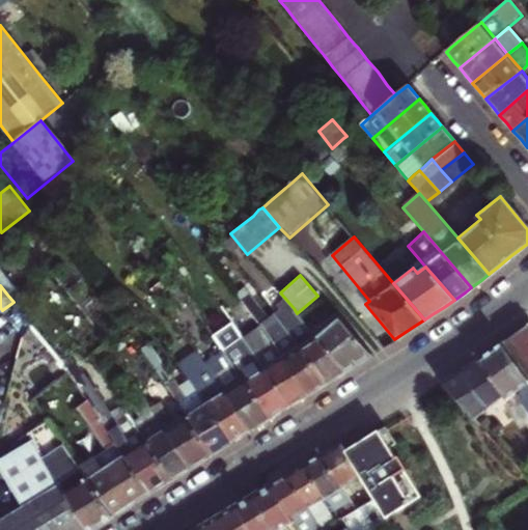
[(302,344),(326,383),(334,378),(345,370),(313,333),(297,313),(294,308),(287,313),(297,324),(287,330),(299,346),(302,344)]
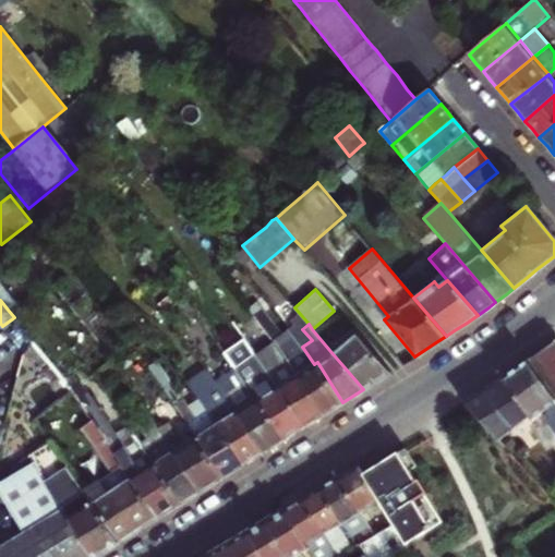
[(377,380),(390,372),(353,329),(329,350),(363,389),(377,380)]
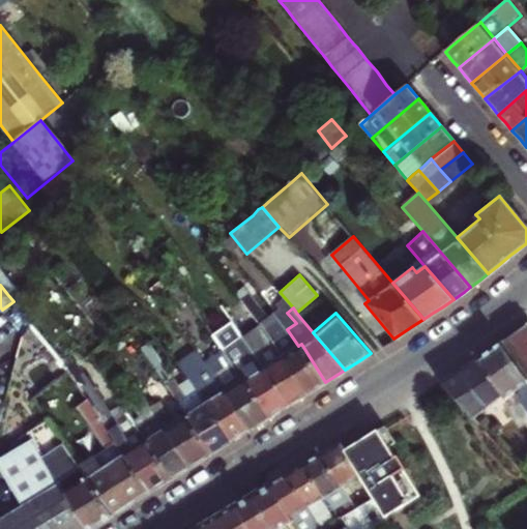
[(237,369),(245,379),(271,415),(281,409),(290,404),(241,333),(228,315),(208,328),(221,347),(237,369)]
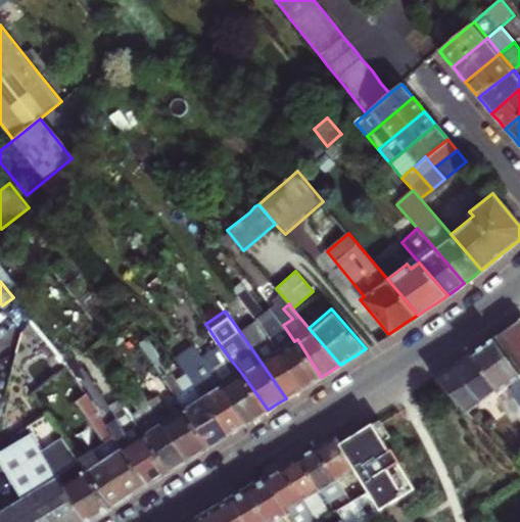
[(254,319),(238,329),(286,398),(295,392),(304,387),(257,324),(254,319)]
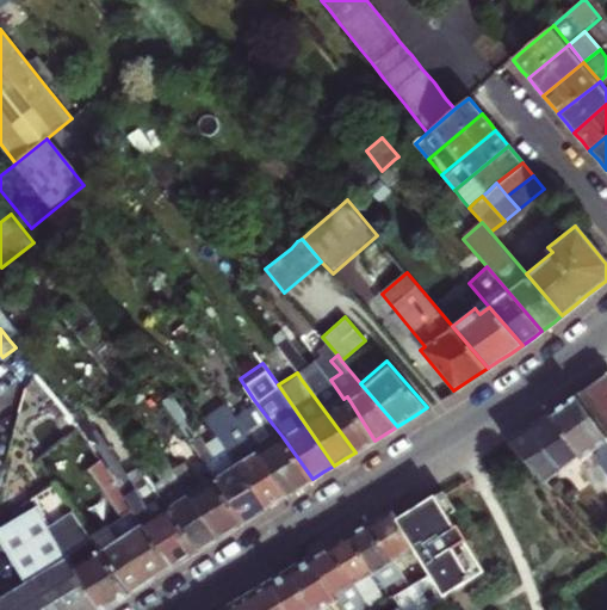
[(347,396),(344,399),(330,380),(320,386),(309,373),(301,379),(355,453),(365,445),(375,441),(347,396)]
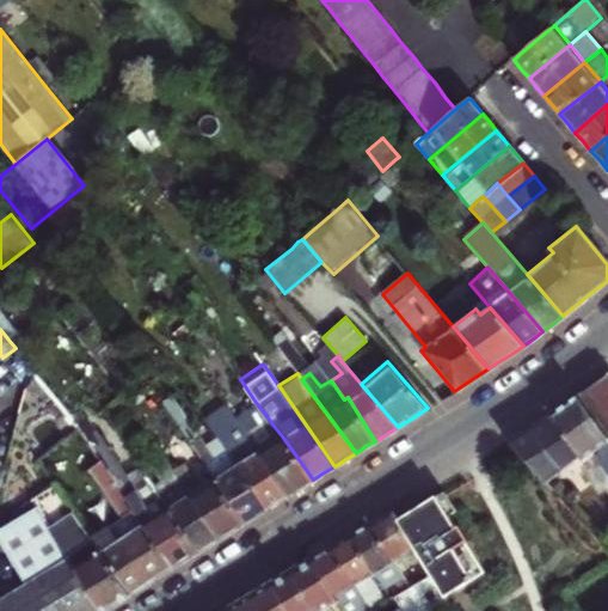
[(607,373),(605,373),(600,376),(579,391),(550,413),(577,451),(594,439),(600,448),(594,453),(607,475),(607,373)]
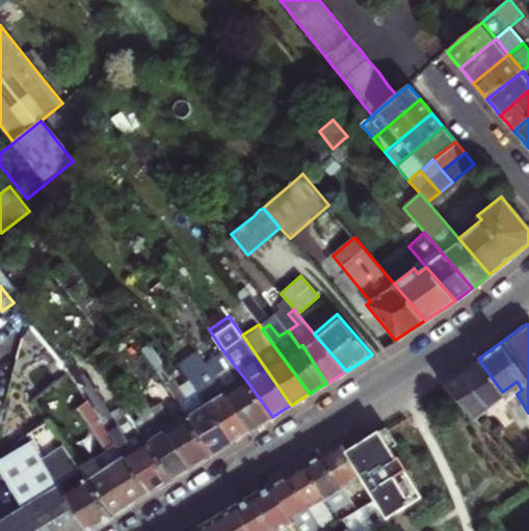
[(124,391),(135,385),(106,341),(90,354),(135,421),(141,417),(124,391)]
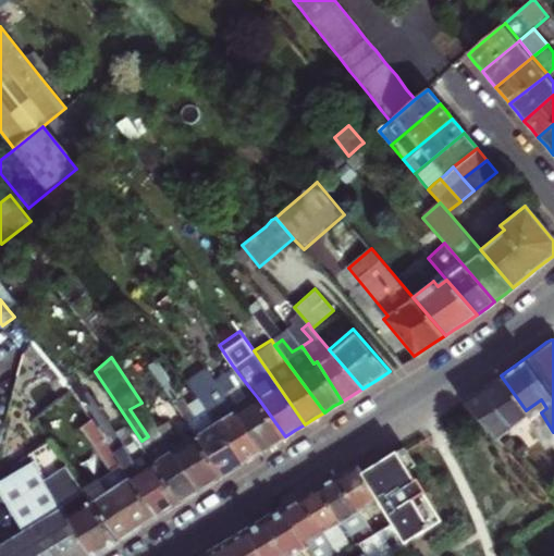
[(232,365),(212,379),(230,402),(237,412),(265,449),(274,443),(285,436),(258,398),(249,387),(232,365)]
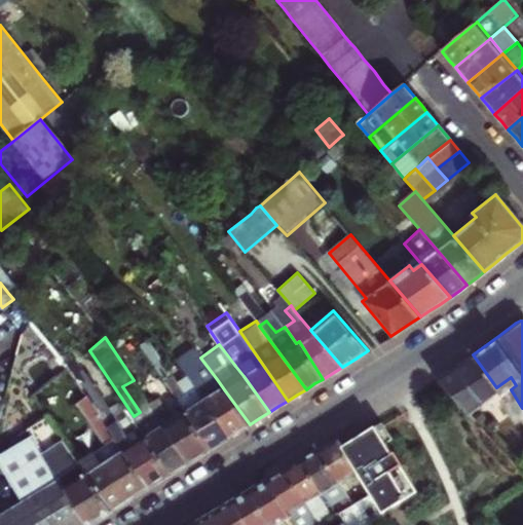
[(194,386),(229,437),(240,430),(250,424),(224,389),(217,379),(200,358),(192,346),(175,360),(194,386)]
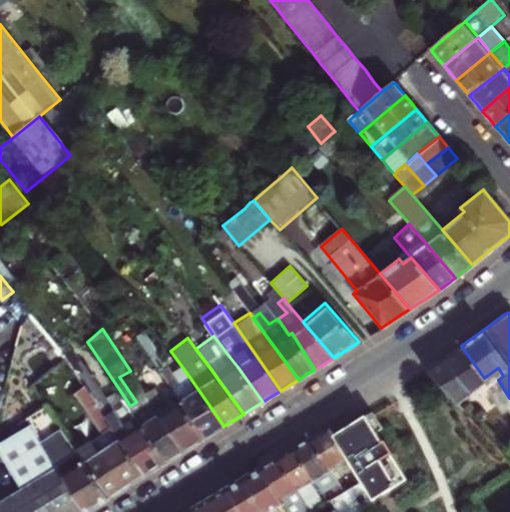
[(466,391),(484,378),(461,346),(453,351),(442,358),(466,391)]
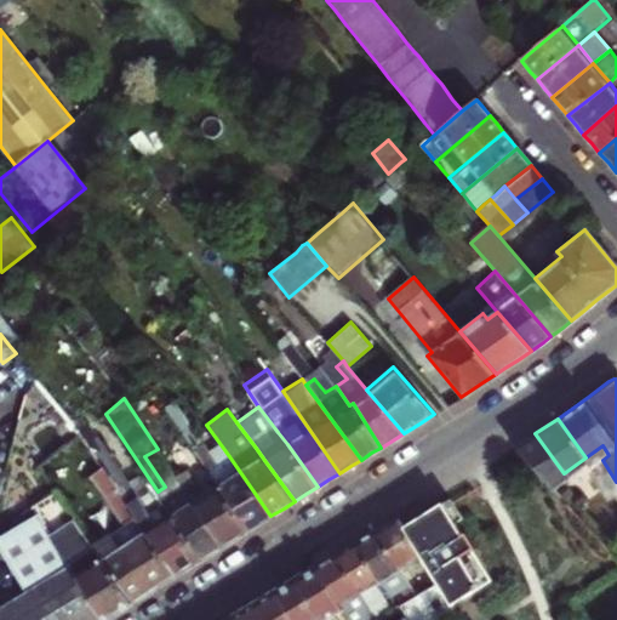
[(547,485),(564,473),(535,433),(525,439),(514,445),(520,454),(547,485)]
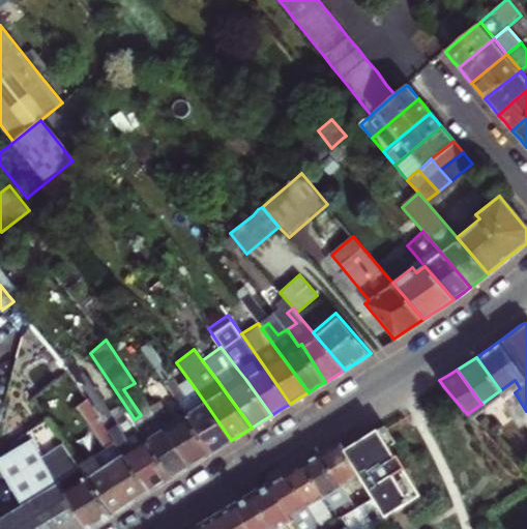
[(221,447),(231,440),(196,389),(185,397),(170,373),(162,378),(187,415),(213,451),(221,447)]
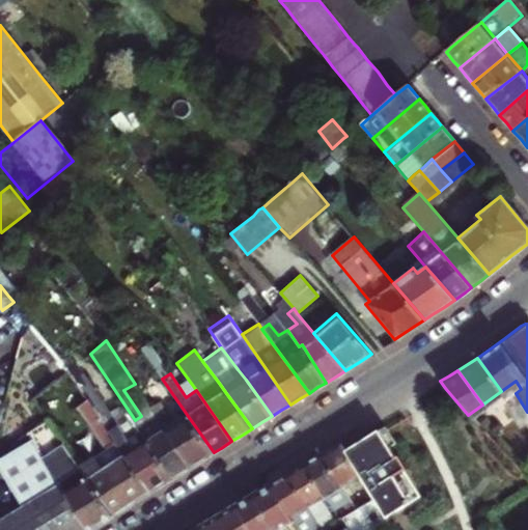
[(157,416),(151,409),(135,384),(123,390),(141,416),(135,420),(138,424),(141,428),(157,416)]
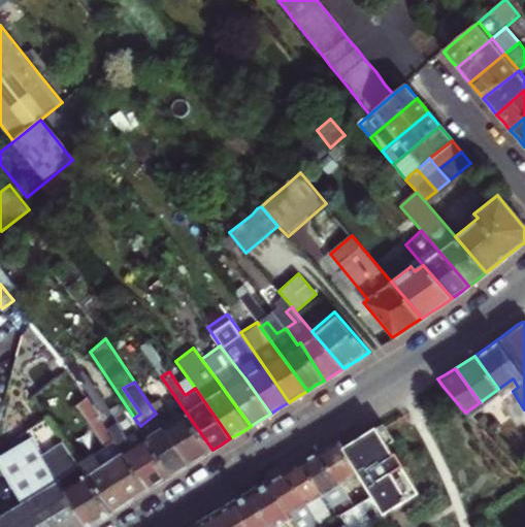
[(131,500),(151,488),(126,453),(121,446),(118,441),(109,429),(88,397),(79,403),(108,445),(83,462),(116,509),(131,500)]
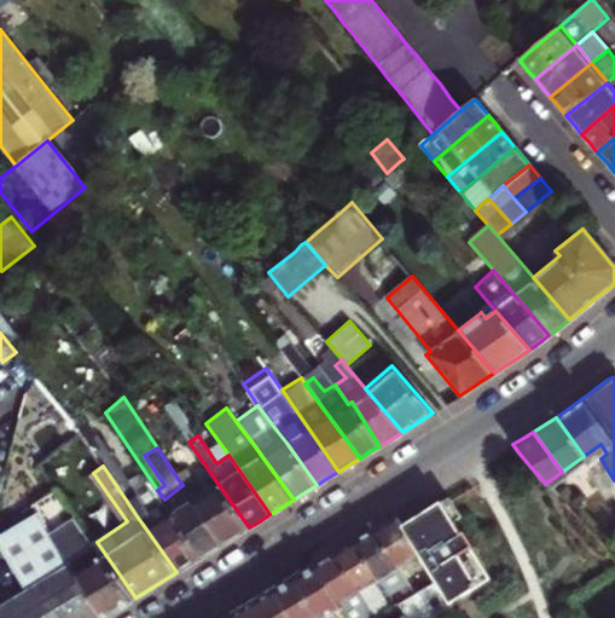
[(185,471),(177,477),(183,485),(222,543),(236,536),(249,527),(219,485),(207,494),(196,477),(191,480),(185,471)]
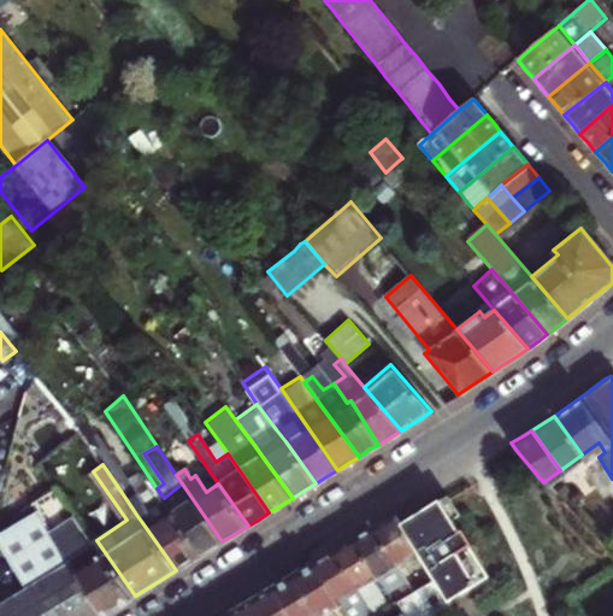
[(212,549),(222,541),(182,484),(164,498),(168,503),(172,511),(202,555),(212,549)]
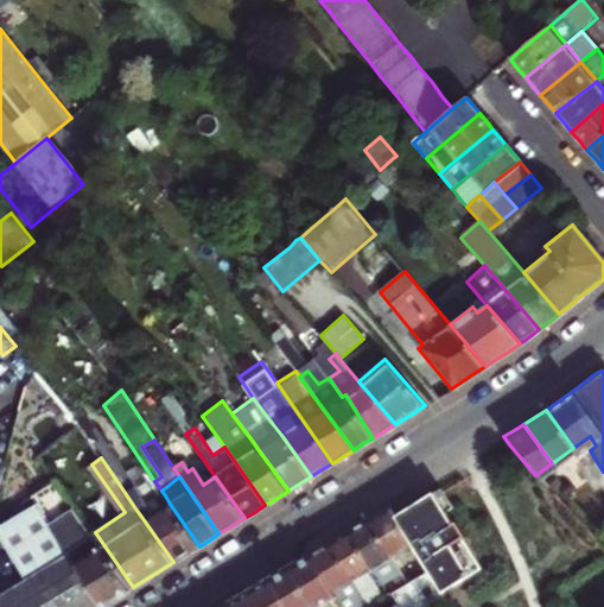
[(133,587),(95,532),(61,486),(46,498),(59,516),(76,538),(65,544),(103,605),(118,596),(133,587)]
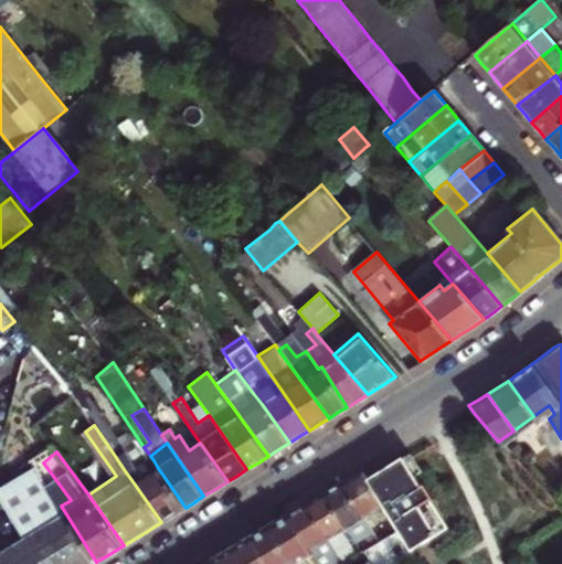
[(147,465),(154,460),(150,456),(147,451),(140,456),(147,465)]
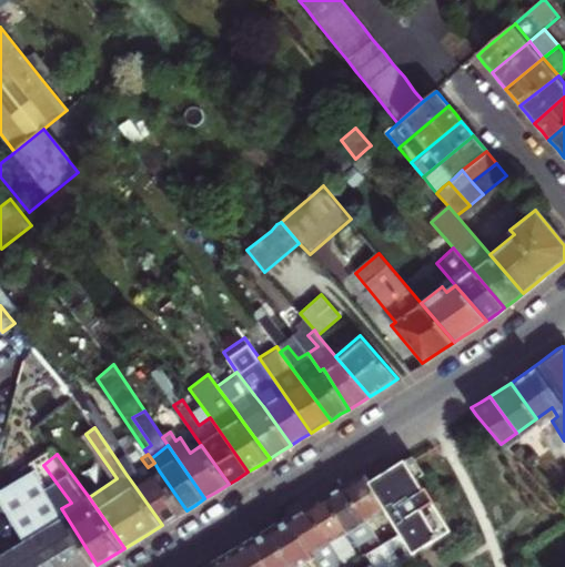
[(124,456),(118,462),(127,475),(134,471),(124,456)]
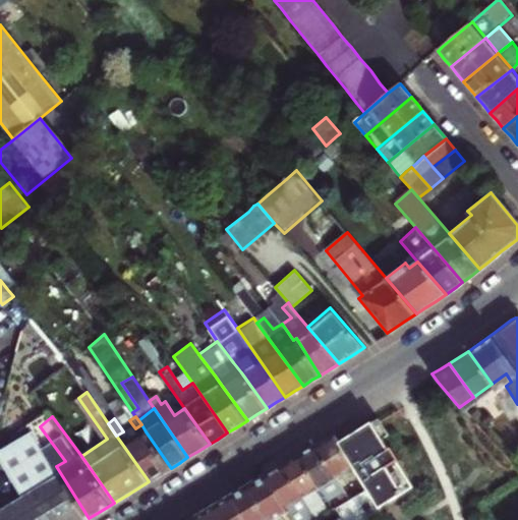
[(346,435),(337,441),(350,464),(361,481),(364,486),(377,507),(411,485),(394,460),(397,458),(390,446),(387,447),(369,420),(346,435)]
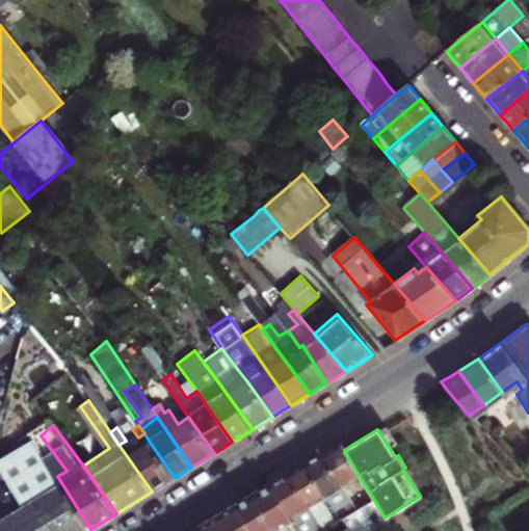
[(149,441),(144,433),(138,437),(122,449),(127,456),(149,441)]
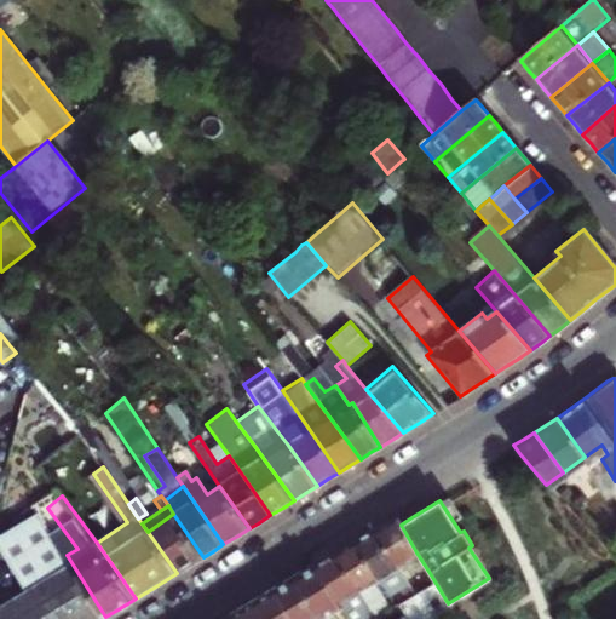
[(190,566),(203,557),(173,514),(148,532),(177,573),(190,566)]
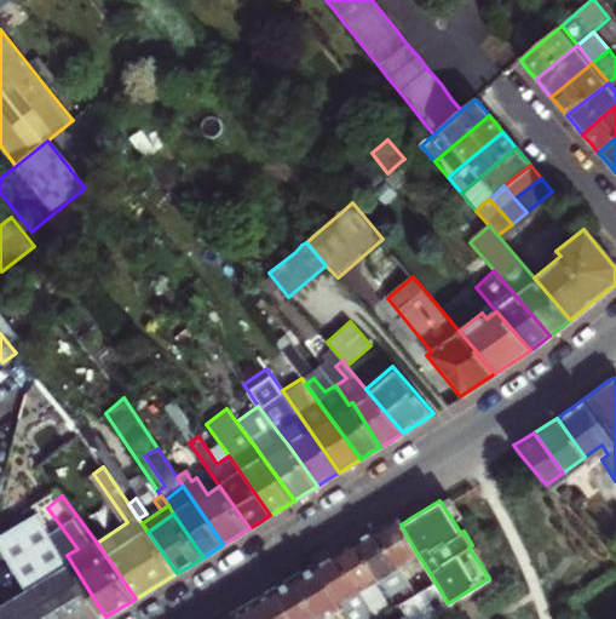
[(398,563),(416,552),(401,525),(395,515),(385,521),(376,526),(398,563)]
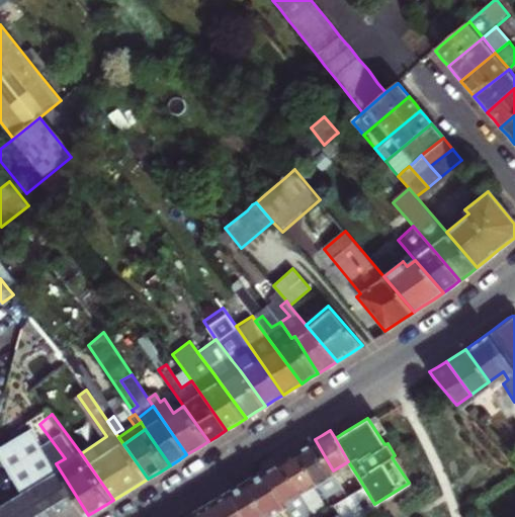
[(56,463),(44,444),(36,433),(2,454),(25,492),(0,507),(0,516),(85,516),(88,515),(81,504),(56,463)]
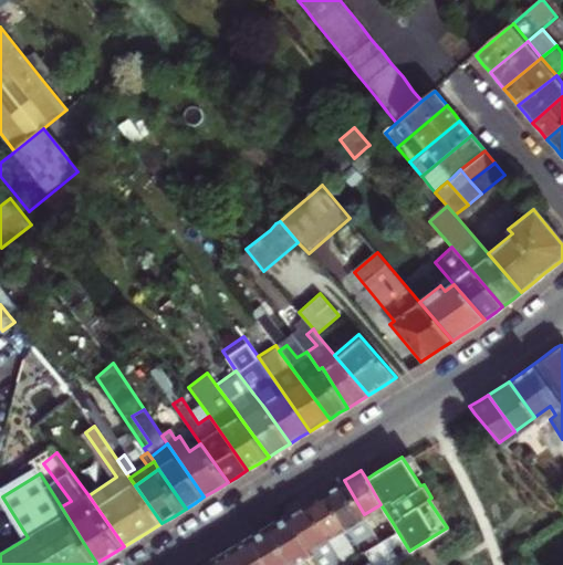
[(55,480),(48,485),(61,506),(71,501),(55,480)]
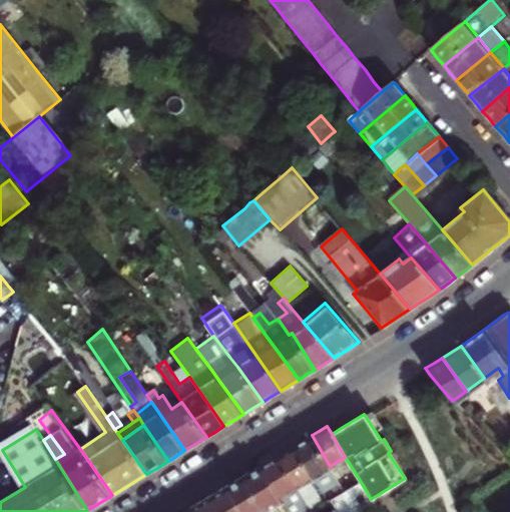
[(303,441),(296,445),(323,489),(331,484),(337,493),(344,488),(341,483),(330,466),(312,435),(303,441)]
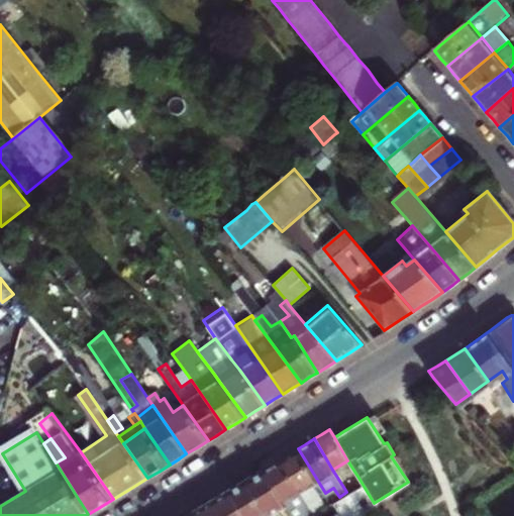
[(281,459),(313,513),(329,503),(331,502),(325,493),(298,448),(290,453),(281,459)]
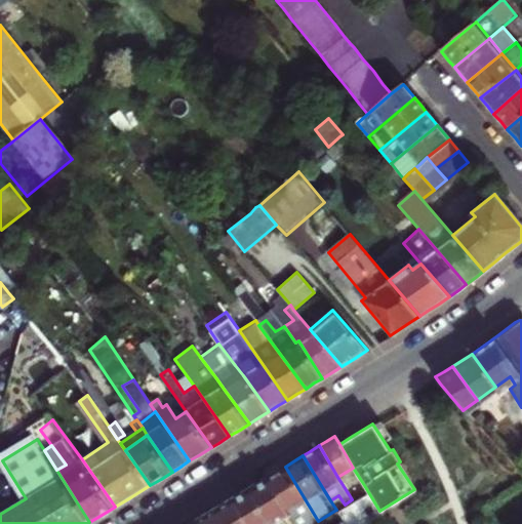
[(318,521),(285,467),(278,471),(268,476),(289,513),(295,523),(308,523),(307,522),(312,519),(314,523),(318,521)]
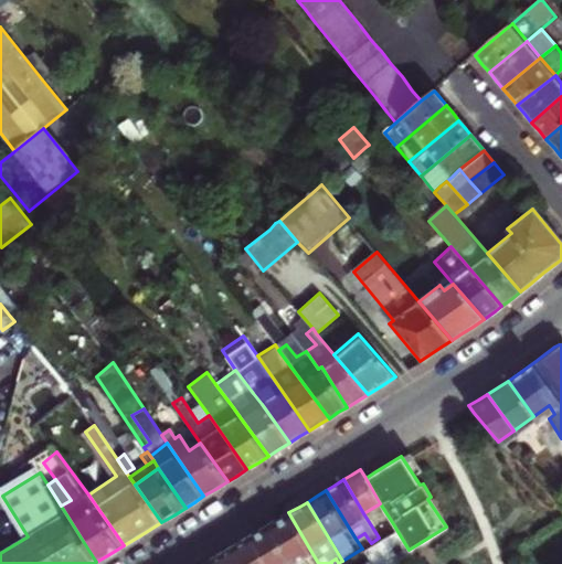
[(318,563),(311,552),(288,512),(271,523),(251,535),(267,563),(398,563),(412,555),(409,550),(395,528),(379,538),(371,543),(362,549),(360,550),(367,563),(338,563),(336,559),(330,562),(331,563),(318,563)]
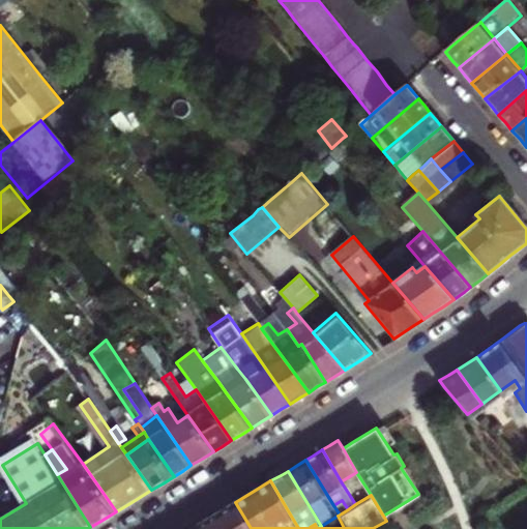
[(368,490),(352,499),(355,504),(371,495),(368,490)]
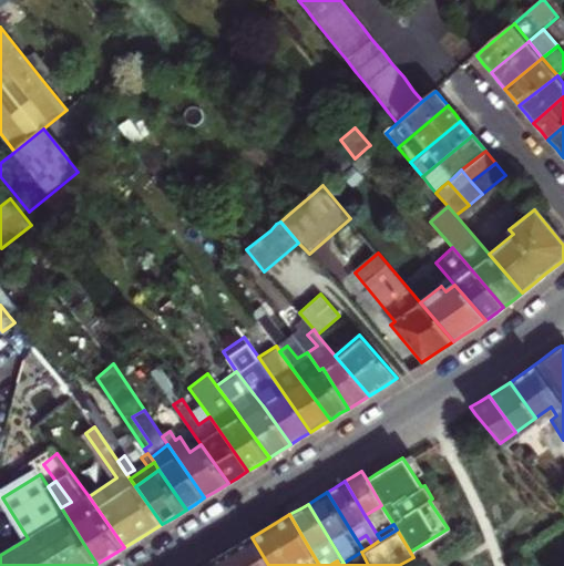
[(233,549),(213,561),(215,565),(268,565),(252,537),(233,549)]
